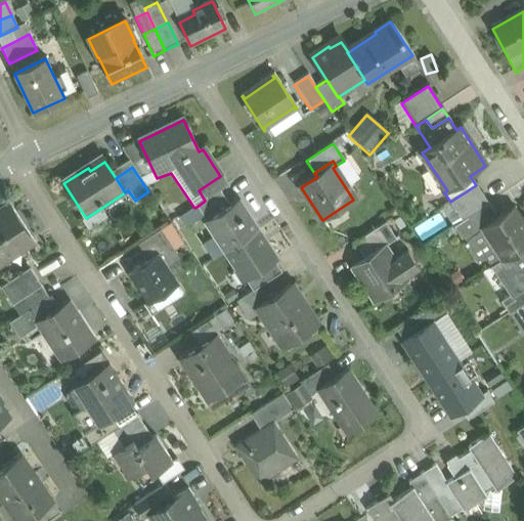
[(220,176),(199,190),(205,201),(220,191),(227,187),(220,176)]
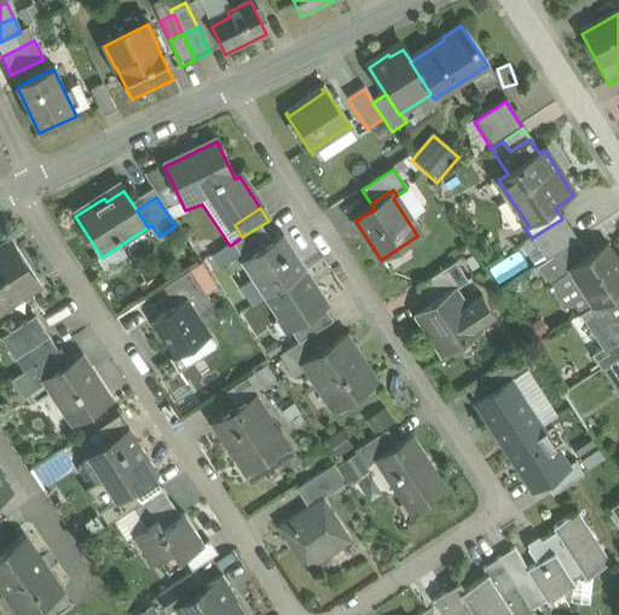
[(532,238),(547,262),(553,257),(578,242),(562,219),(532,238)]
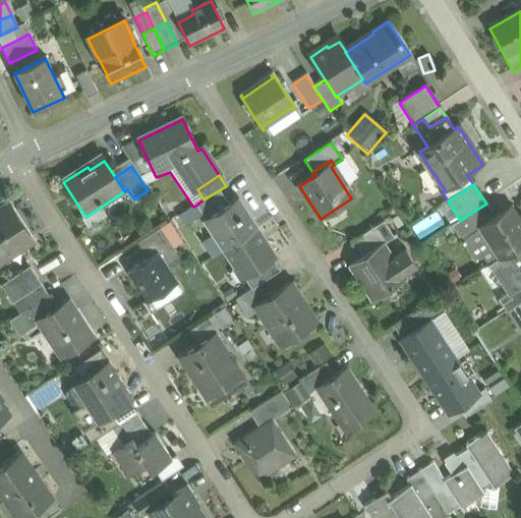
[(204,199),(195,206),(205,220),(228,205),(219,190),(204,199)]
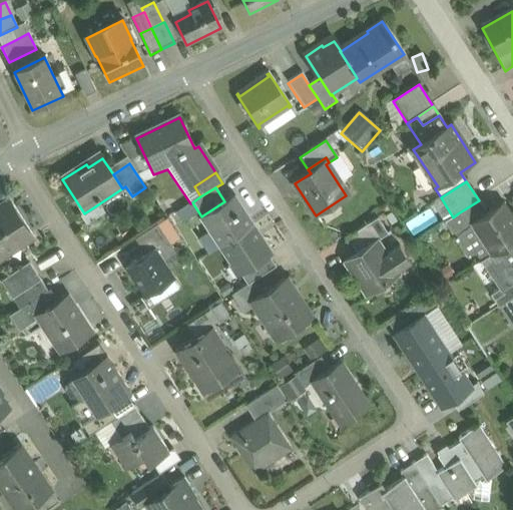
[(224,201),(201,216),(221,246),(221,247),(251,227),(231,197),(224,201)]
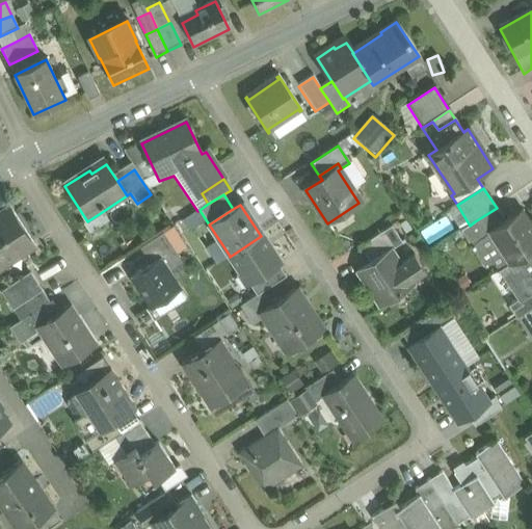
[(497,208),(475,221),(485,237),(489,234),(489,233),(505,222),(497,208)]
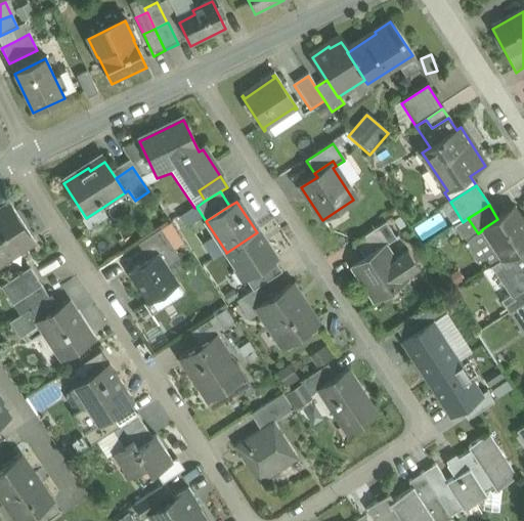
[(100,209),(86,218),(82,220),(88,231),(107,219),(100,209)]
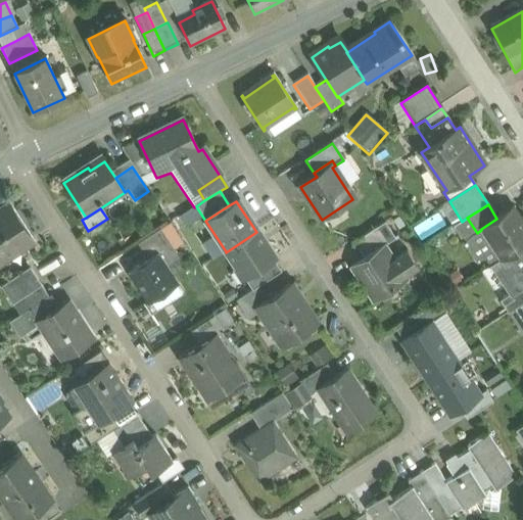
[(496,219),(481,229),(481,230),(502,260),(503,262),(522,247),(522,225),(512,208),(496,219)]
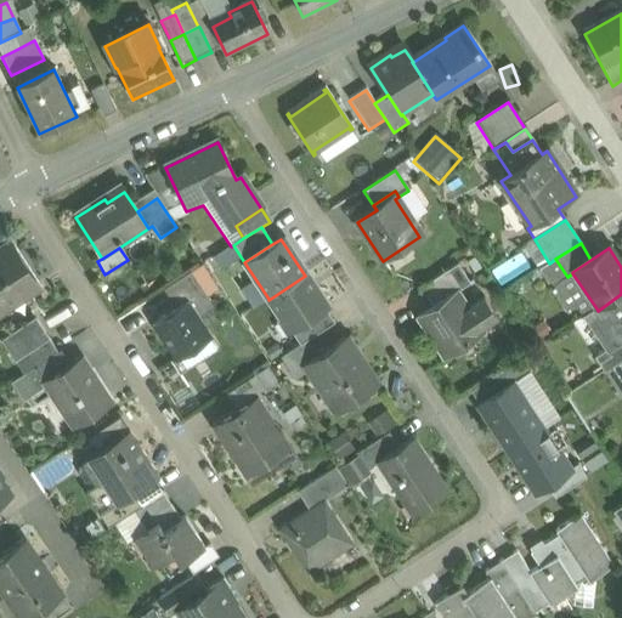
[(9,250),(0,255),(0,310),(34,288),(9,250)]
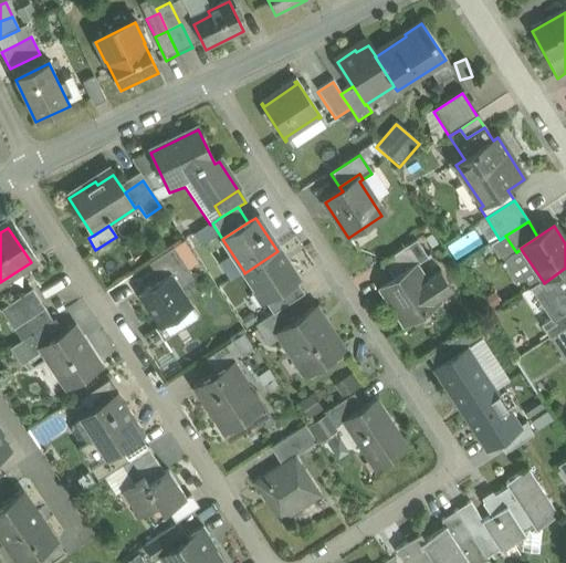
[(500,240),(490,247),(501,262),(516,252),(505,236),(500,240)]
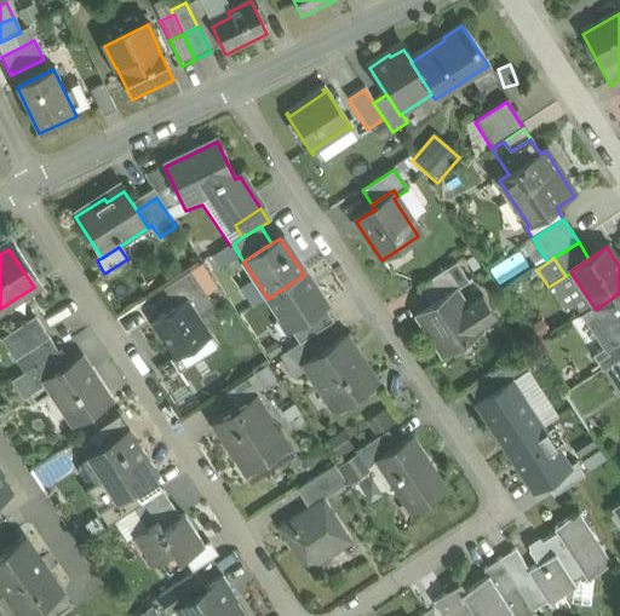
[(201,264),(191,270),(207,294),(217,288),(201,264)]
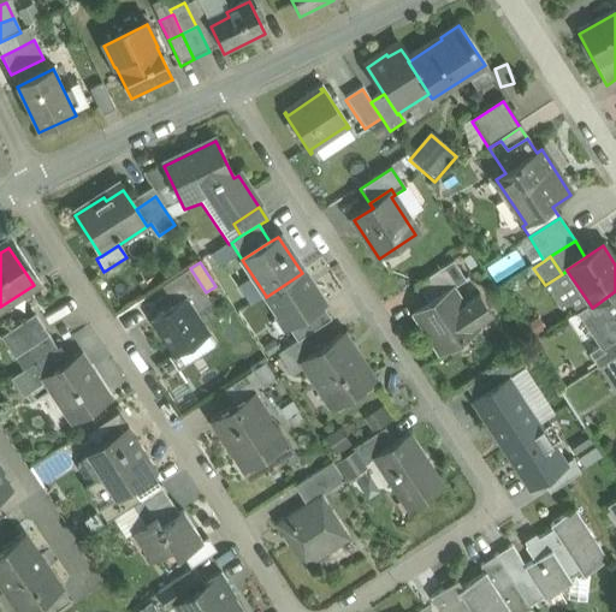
[(452,262),(416,286),(426,301),(448,286),(450,291),(451,291),(451,292),(466,283),(452,262)]
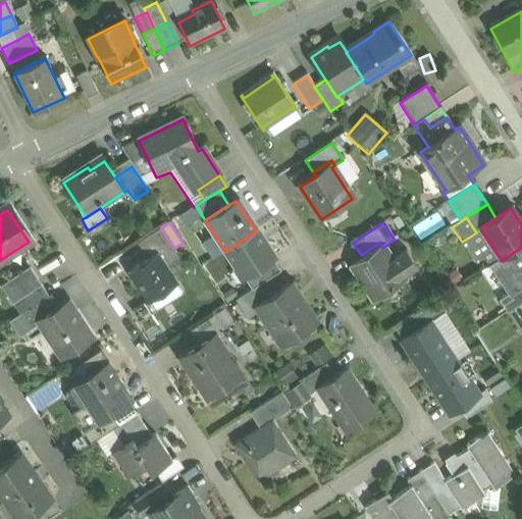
[(160,229),(138,244),(148,260),(170,246),(160,229)]
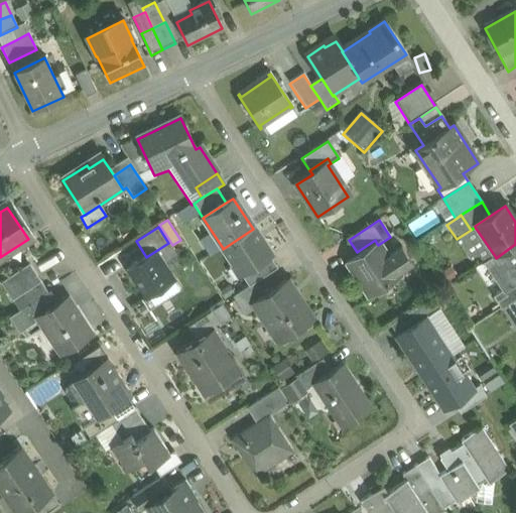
[(272,258),(253,229),(223,249),(223,248),(221,250),(233,268),(235,267),(242,277),(271,259),(272,258)]
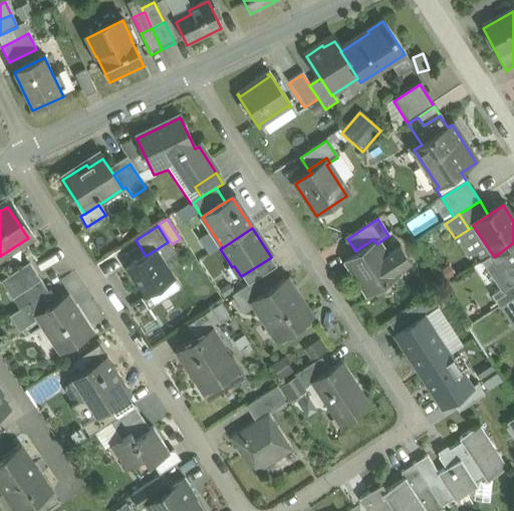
[(400,247),(386,257),(376,244),(376,243),(375,243),(373,239),(355,251),(357,254),(345,262),(368,296),(399,277),(397,273),(411,264),(400,247)]
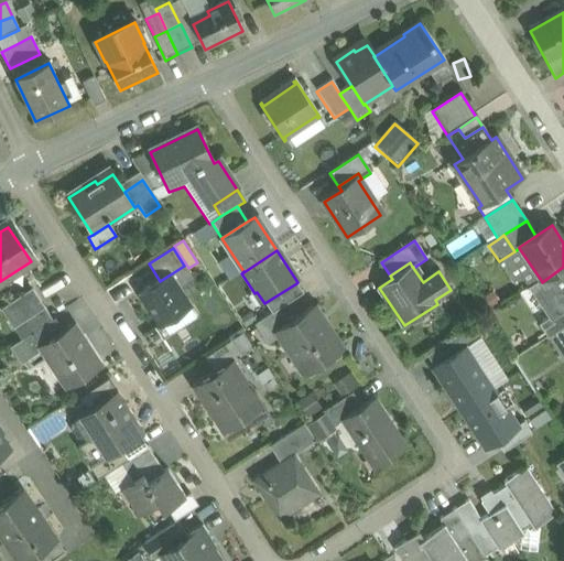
[(160,281),(139,295),(160,328),(192,308),(181,290),(194,282),(184,266),(160,281)]
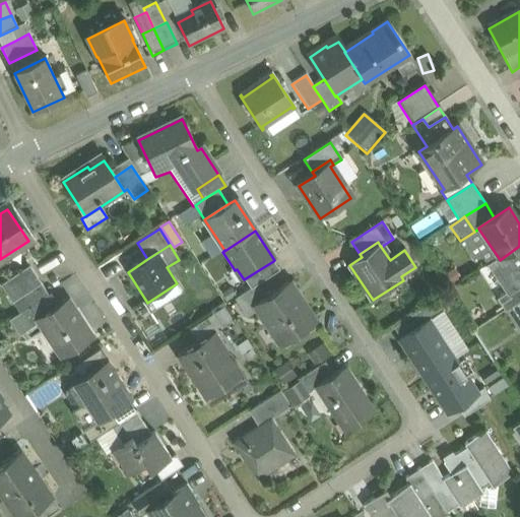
[(519,246),(500,260),(499,258),(488,265),(507,295),(508,296),(519,286),(519,246)]
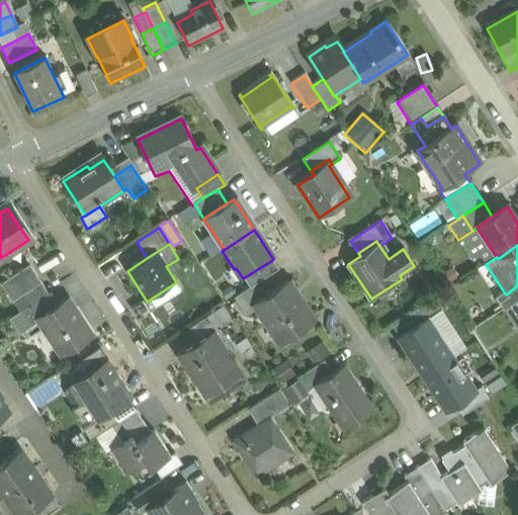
[(272,260),(243,278),(250,288),(250,289),(256,285),(278,270),(272,260)]
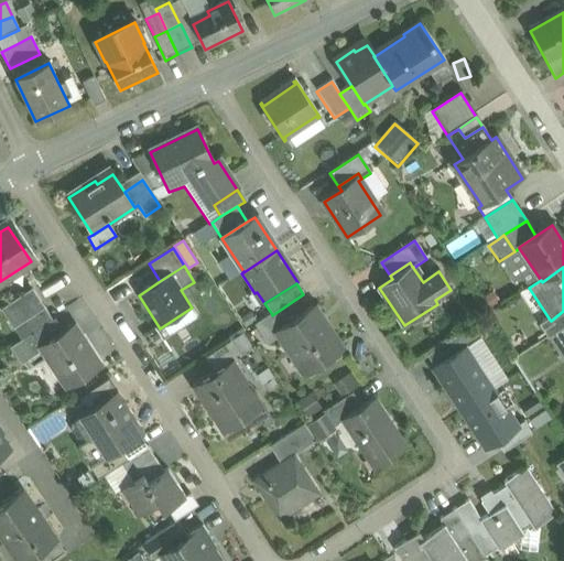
[(32,290),(1,310),(21,342),(52,321),(32,290)]
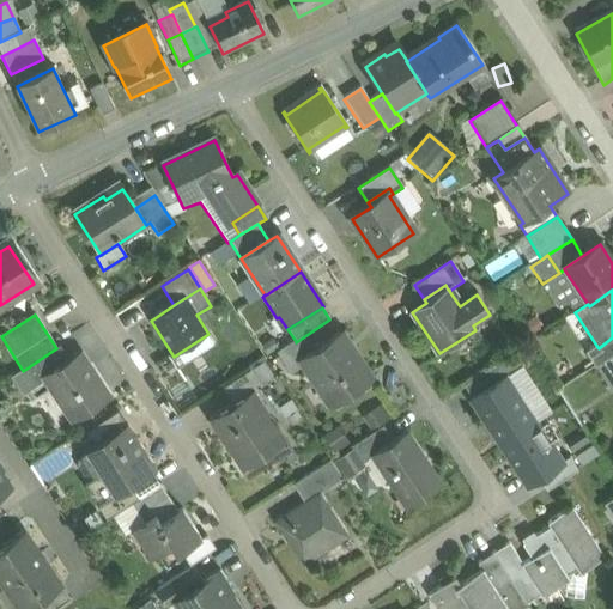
[(313,353),(297,363),(298,364),(310,382),(313,379),(332,408),(372,382),(341,334),(313,353)]
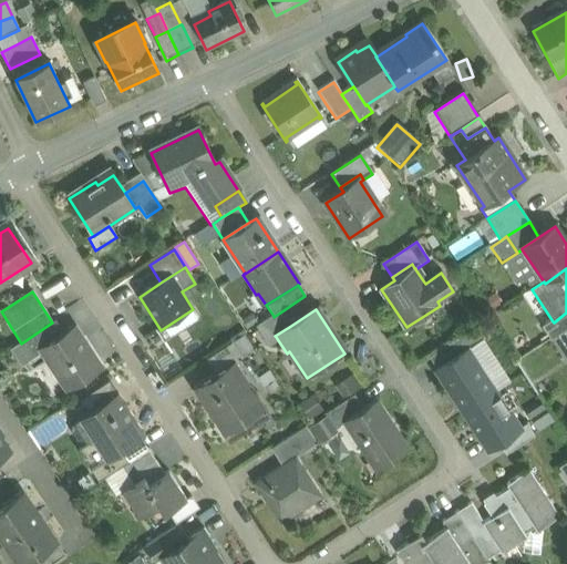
[(280,313),(274,317),(274,316),(256,328),(266,344),(276,337),(275,336),(289,327),(280,313)]
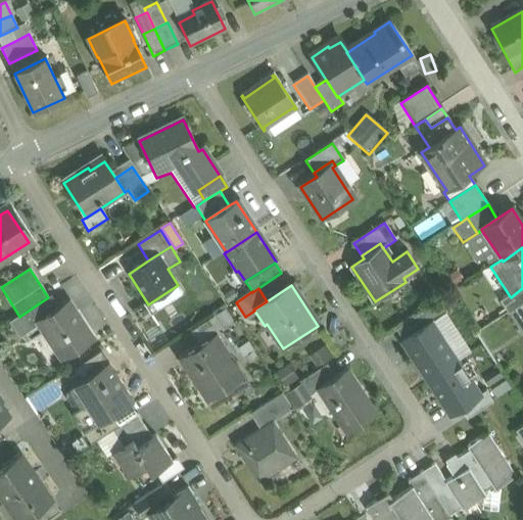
[(522,288),(511,297),(510,296),(501,302),(508,314),(522,303),(522,288)]
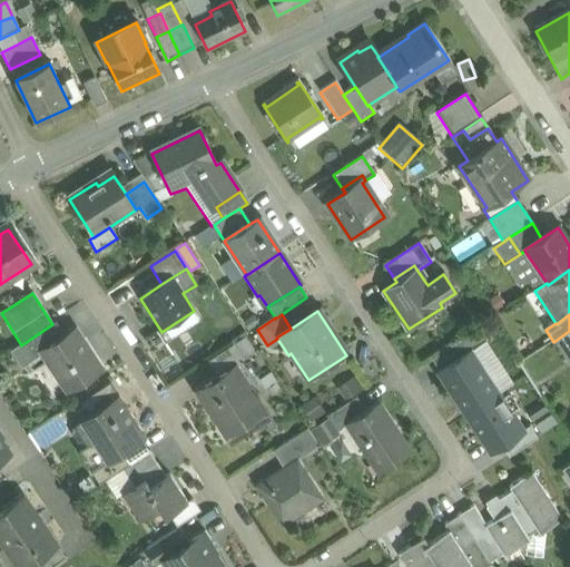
[(52,324),(21,345),(30,359),(40,352),(40,351),(61,338),(52,324)]
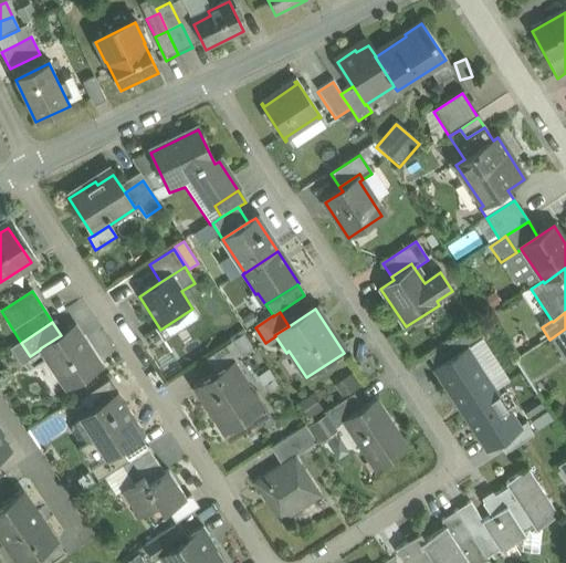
[(475,327),(449,344),(457,355),(468,348),(483,339),(475,327)]
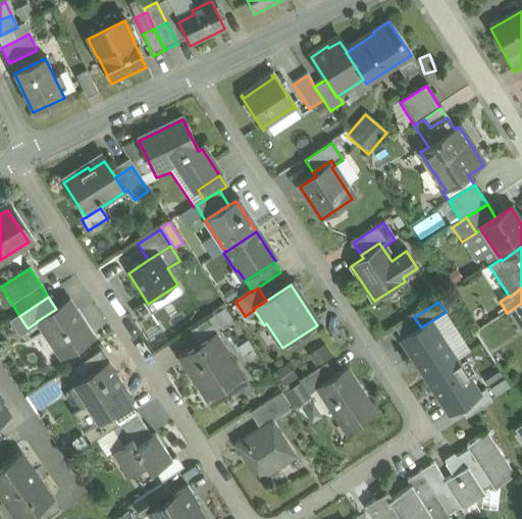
[(72,315),(64,303),(56,309),(37,321),(37,322),(52,346),(55,344),(65,359),(90,343),(81,328),(84,326),(74,313),(72,315)]
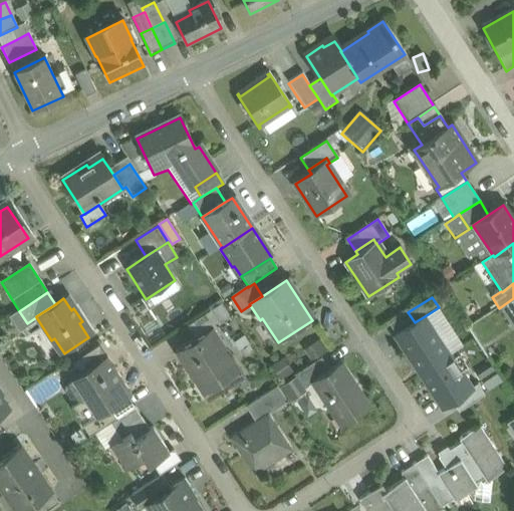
[(513,298),(499,308),(513,330),(513,298)]
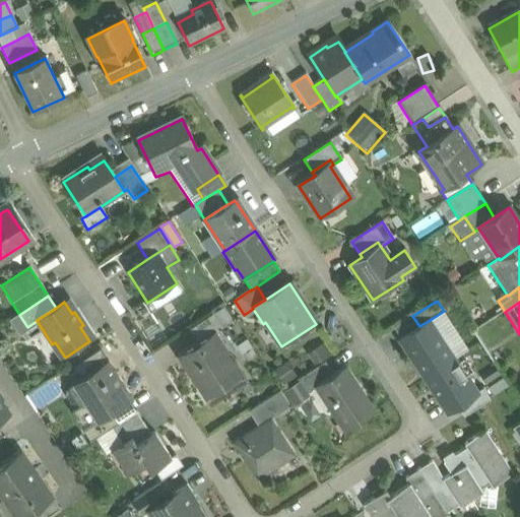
[(212,315),(189,331),(197,344),(214,333),(215,334),(221,330),(212,315)]
